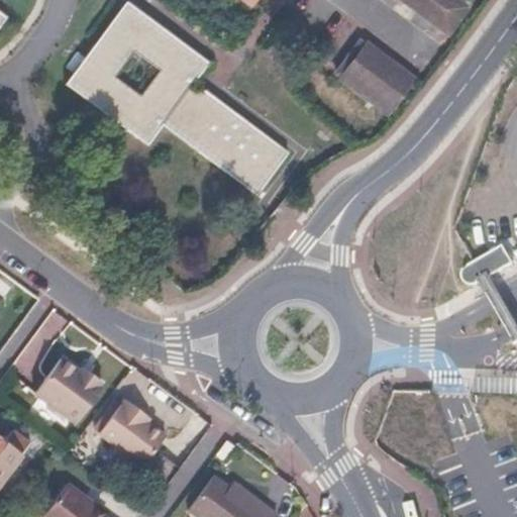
[(460,0),(402,0),(447,33),(469,6),(460,0)]
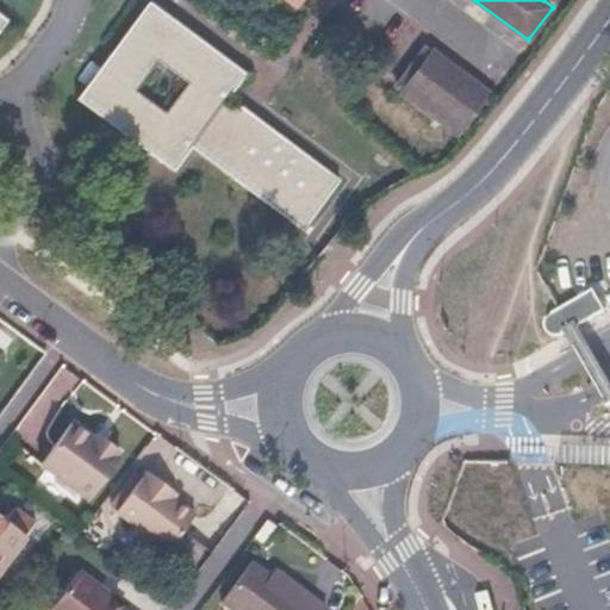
[(246,74),(150,2),(80,97),(176,169),(193,147),(305,228),(341,180),(229,95),(246,74)]
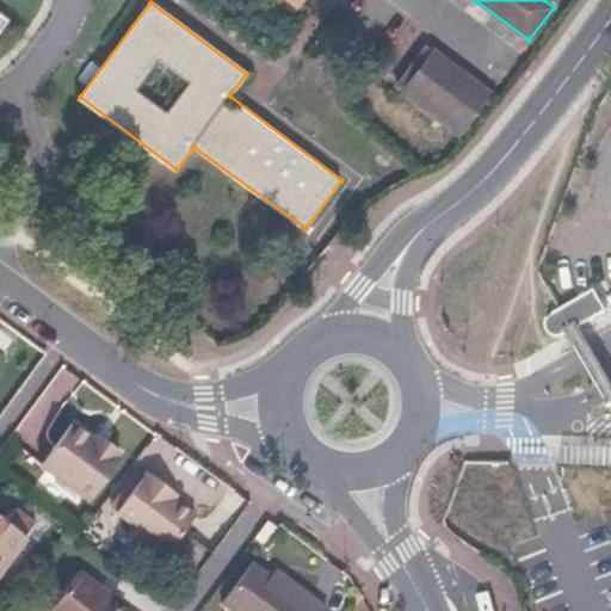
[(407,91),(405,94),(458,134),(488,91),(434,53),(433,54),(427,49),(401,87),(407,91)]
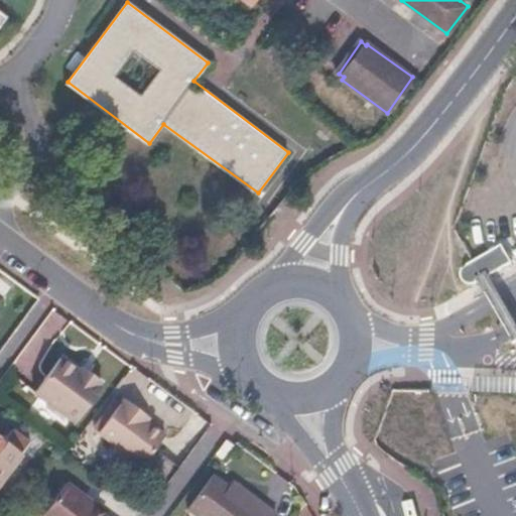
[(473,285),(511,264),(506,255),(501,246),(477,259),(465,266),(460,274),(461,279),(464,283),(473,285)]
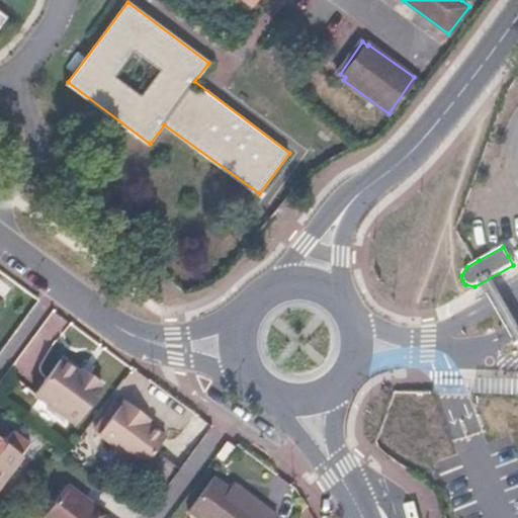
[(513,345),(517,342),(517,329),(513,320),(504,304),(501,298),(490,278),(479,284),(491,306),(494,311),(502,325),(507,335),(511,341),(513,345)]
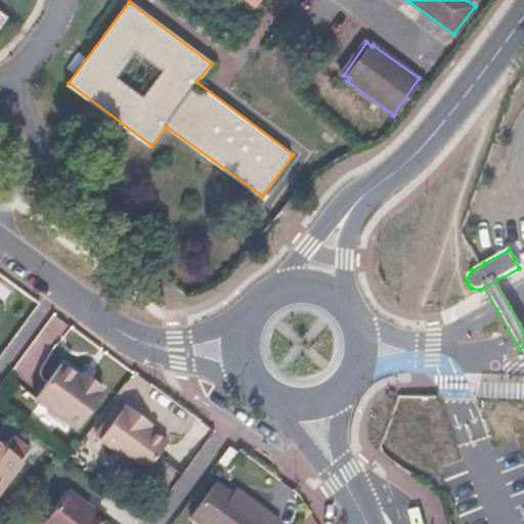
[(75,370),(60,360),(35,394),(75,425),(101,390),(98,388),(102,384),(85,372),(82,376),(75,370)]
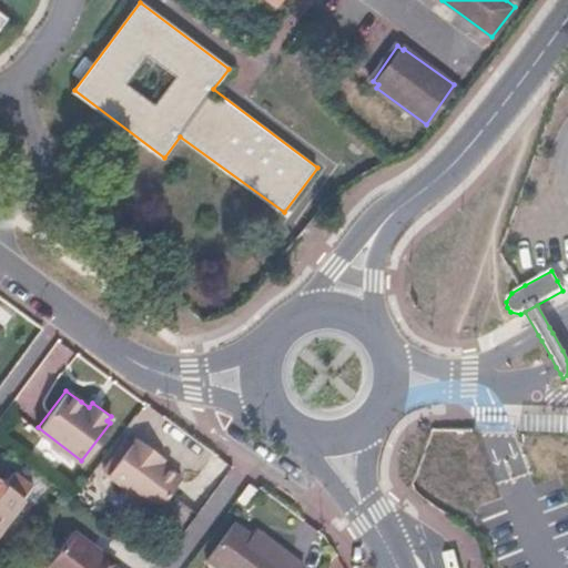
[(84,396),(81,402),(89,407),(92,403),(84,396)]
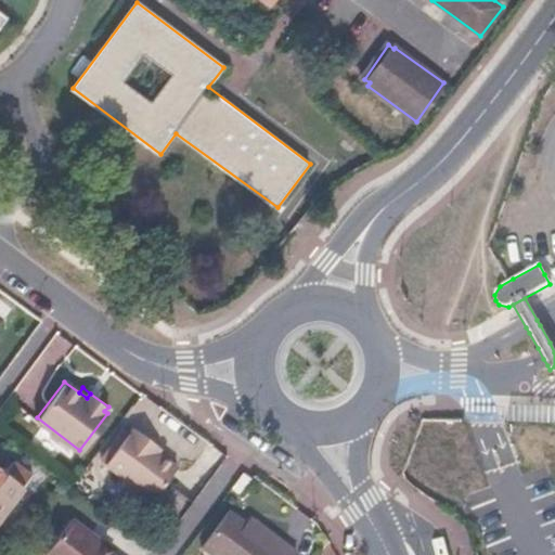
[(130,430),(128,429),(105,461),(153,495),(175,464),(156,451),(146,444),(151,439),(133,426),(130,430)]
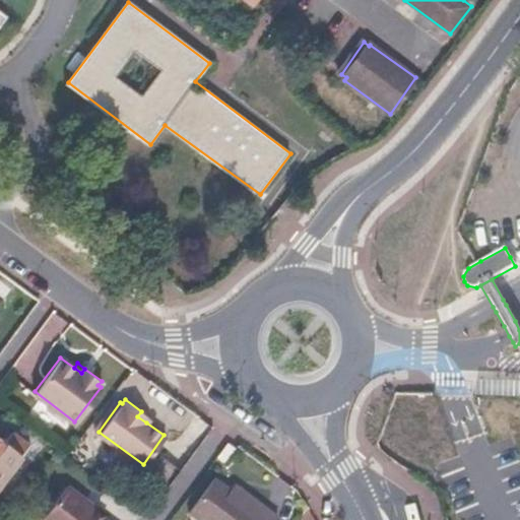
[(141,411),(137,416),(146,423),(149,418),(141,411)]
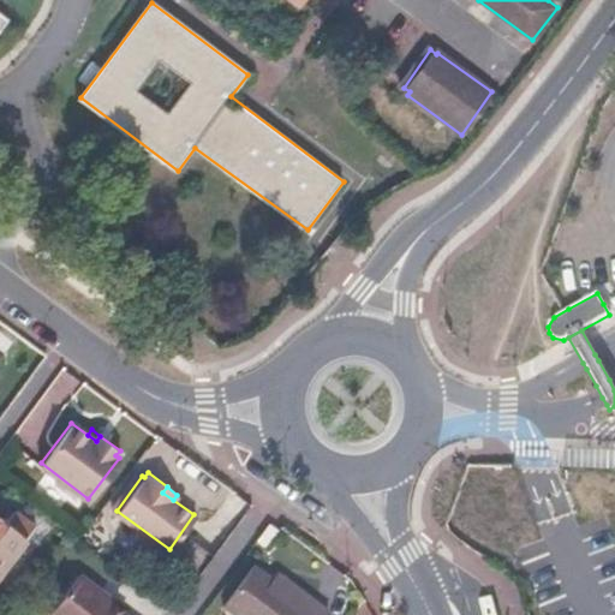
[(0,572),(7,562),(35,525),(16,509),(6,521),(0,517),(0,572)]
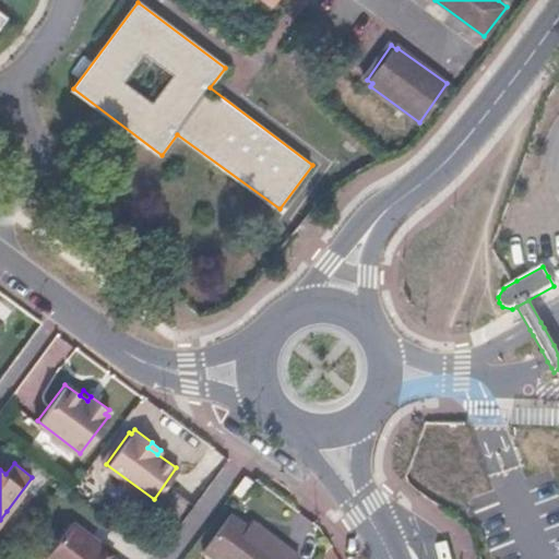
[(15,519),(7,511),(0,520),(0,522),(9,528),(15,519)]
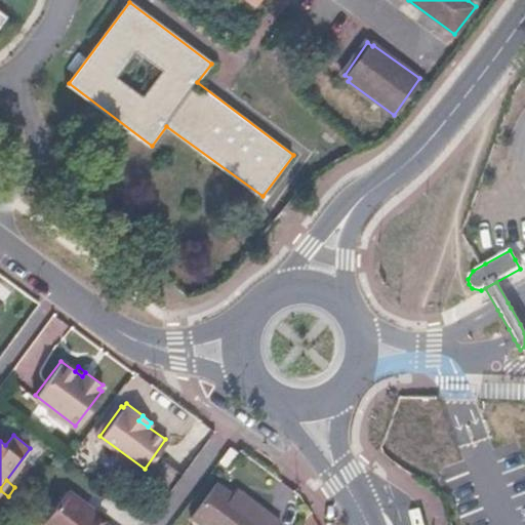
[(210,485),(185,519),(193,524),(274,524),(275,524),(240,498),(236,505),(228,497),(210,485)]
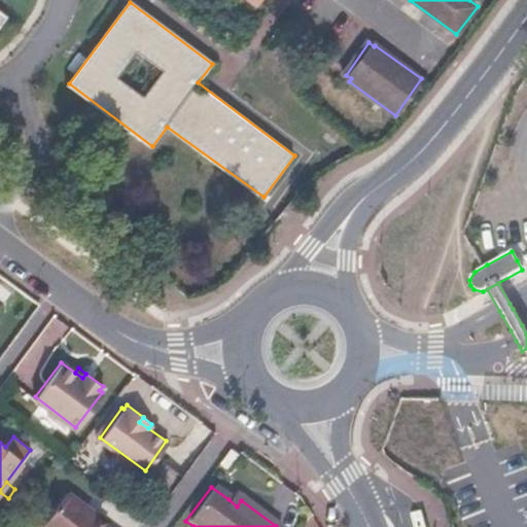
[(63,490),(37,524),(42,526),(102,526),(88,516),(76,507),(80,502),(63,490)]
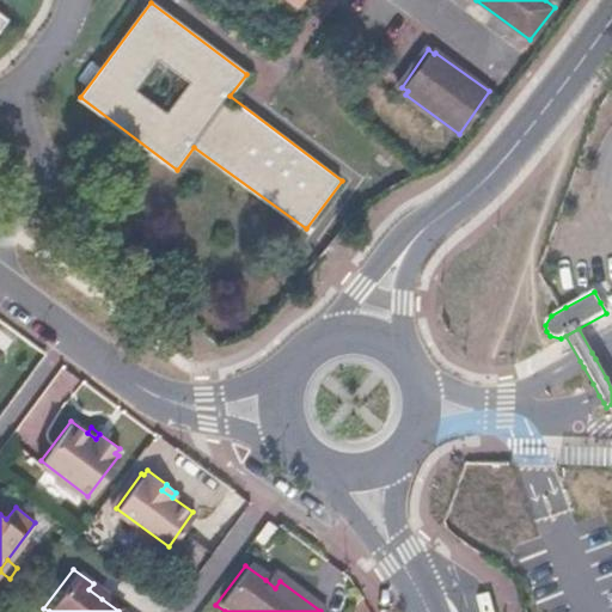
[(280,581),(270,573),(265,580),(275,588),(280,581)]
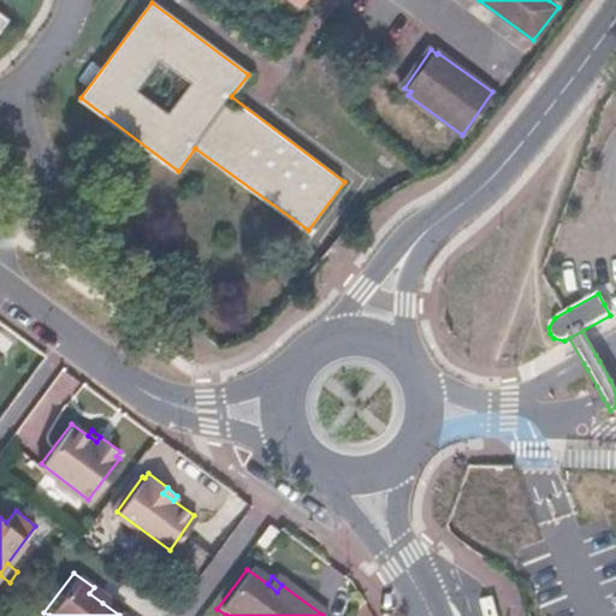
[(94,587),(89,593),(102,603),(106,597),(94,587)]
